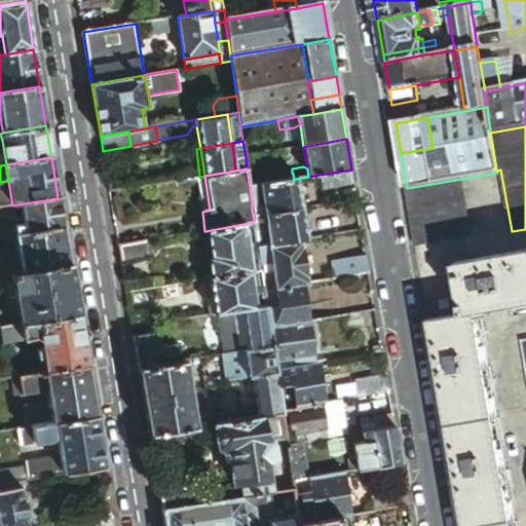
[(353,181),(351,170),(318,175),(320,186),(353,181)]
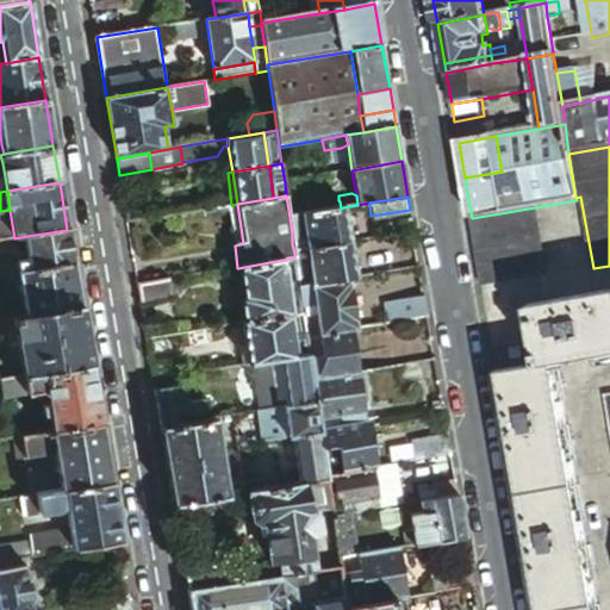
[(340,201),(338,200),(322,203),(323,211),(341,209),(340,201)]
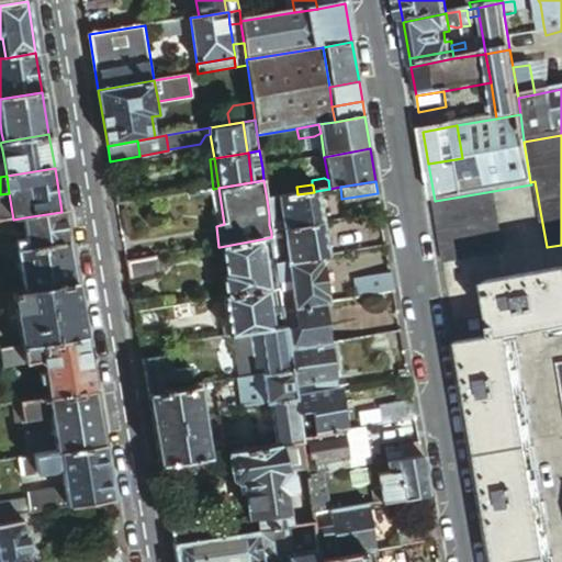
[(218,188),(213,189),(211,189),(216,226),(224,224),(218,188)]
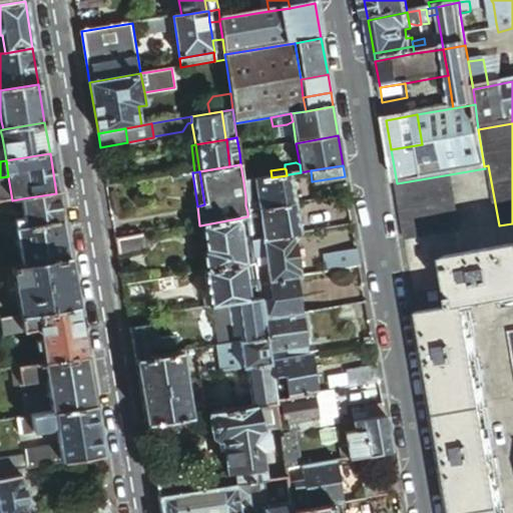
[(272,177),(253,180),(255,194),(258,209),(258,210),(294,204),(289,174),(287,175),(272,177)]
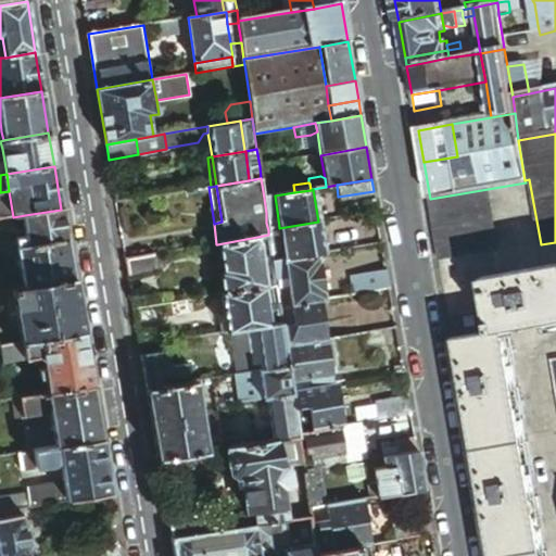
[(488,189),(430,199),(440,261),(497,251),(488,189)]
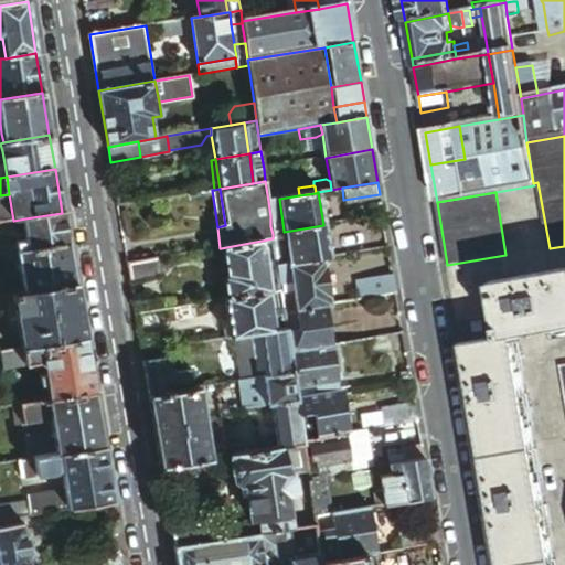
[(9,194),(0,195),(0,223),(13,221),(9,194)]
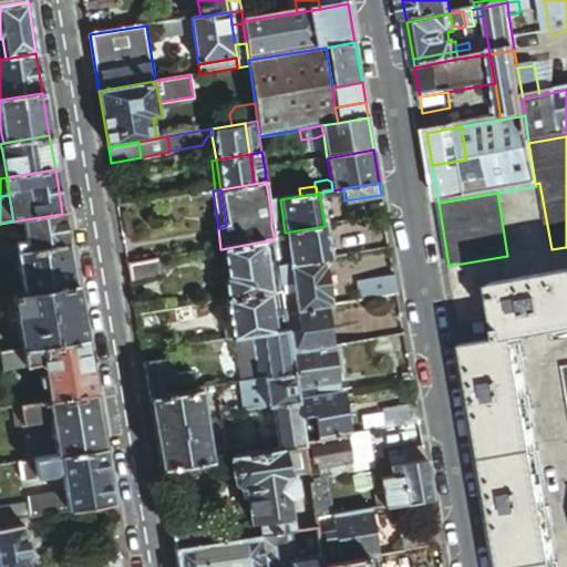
[(280,199),(269,202),(271,217),(282,215),(280,199)]
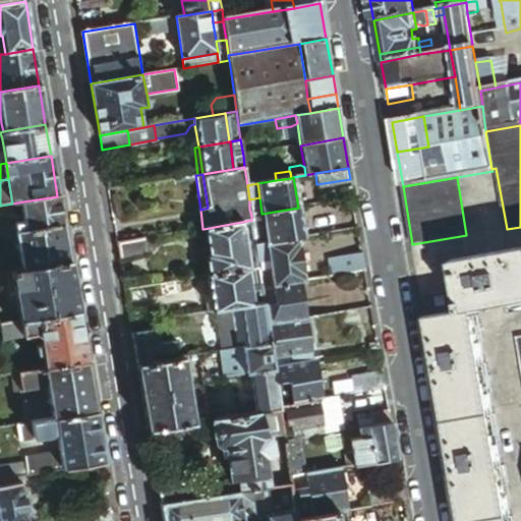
[(62,227),(57,196),(23,201),(27,225),(29,232),(62,227)]
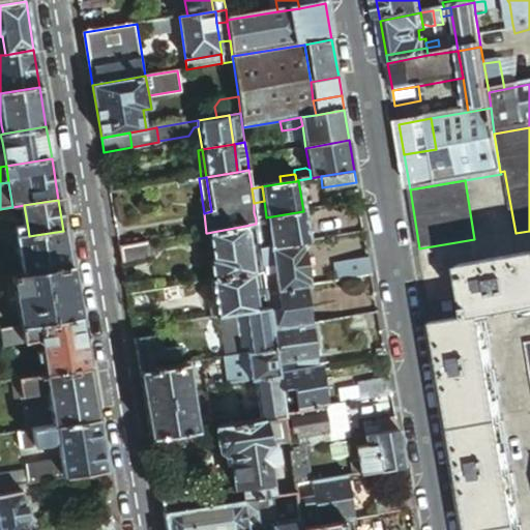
[(303,211),(266,217),(268,231),(269,238),(271,248),(302,243),(308,243),(303,211)]
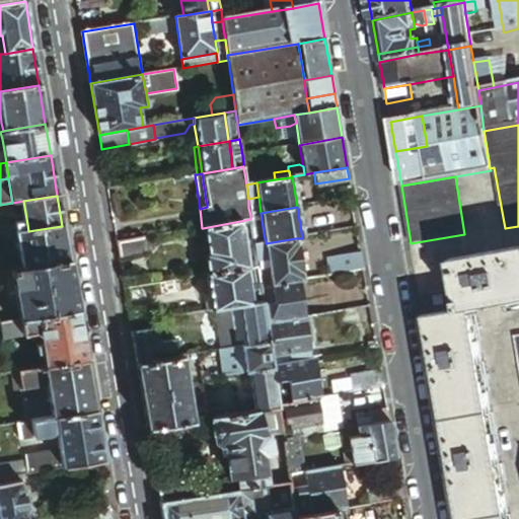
[(263,226),(261,213),(256,214),(250,215),(250,219),(251,228),(263,226)]
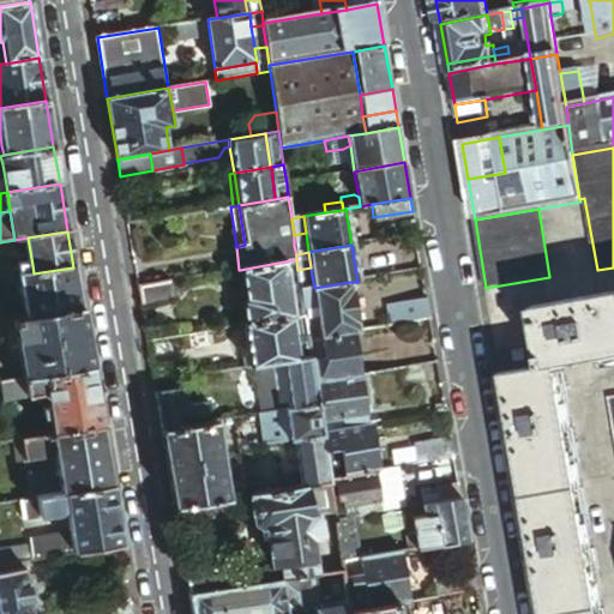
[(298,270),(296,259),(284,262),(287,275),(299,274),(298,270)]
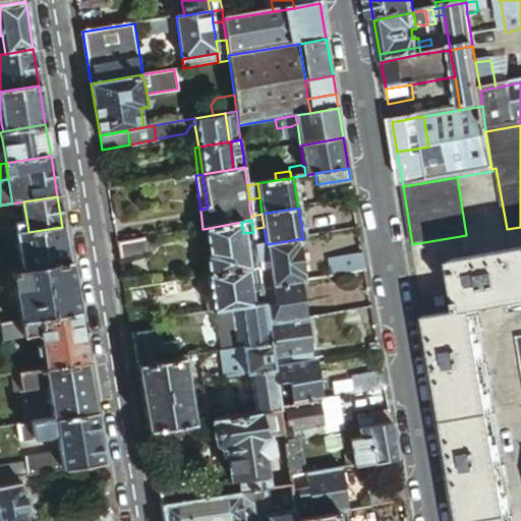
[(243,233),(241,222),(204,229),(208,251),(208,253),(205,258),(207,277),(246,270),(258,268),(257,263),(248,264),(243,233)]
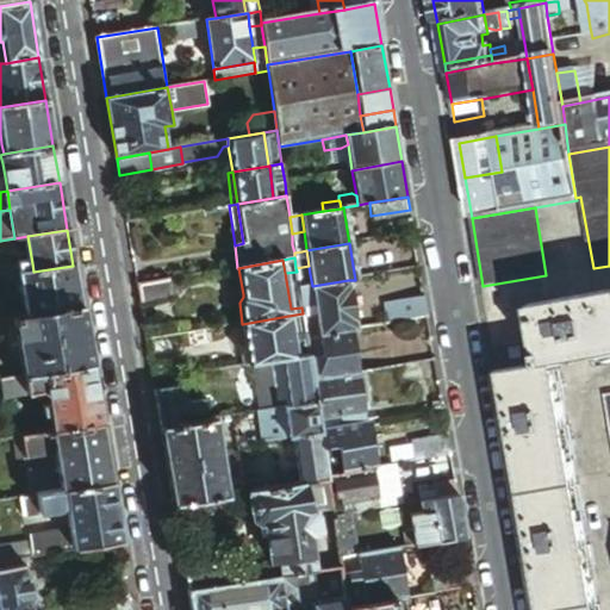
[(33,272),(32,263),(0,268),(0,277),(22,274),(33,272)]
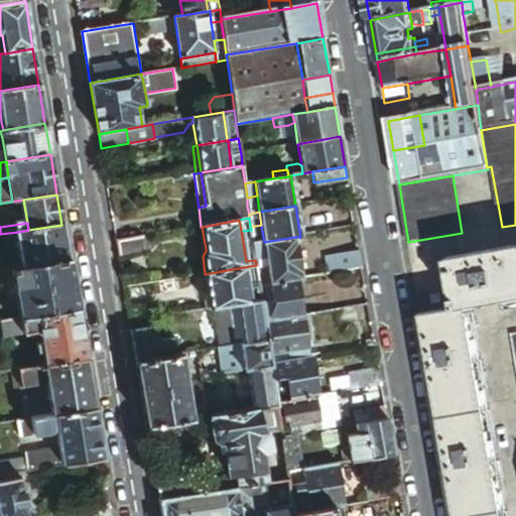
[(68,260),(61,225),(28,230),(18,232),(23,267),(68,260)]
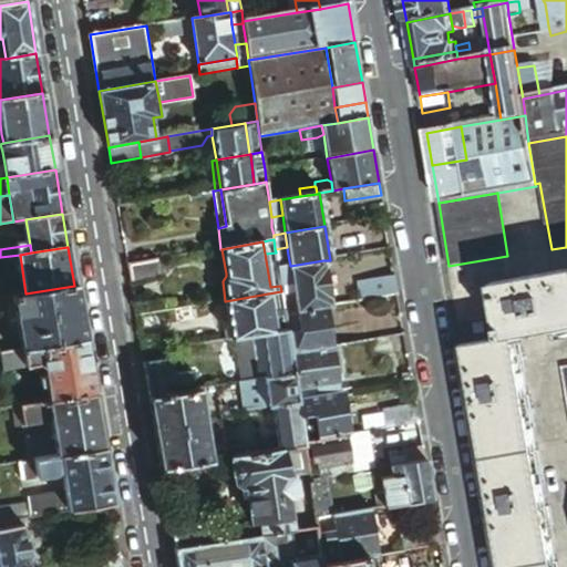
[(290,266),(288,255),(277,257),(278,268),(290,266)]
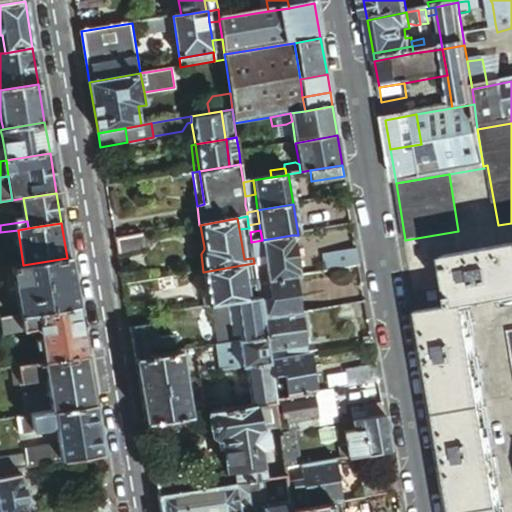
[(141,235),(115,239),(118,253),(143,249),(141,235)]
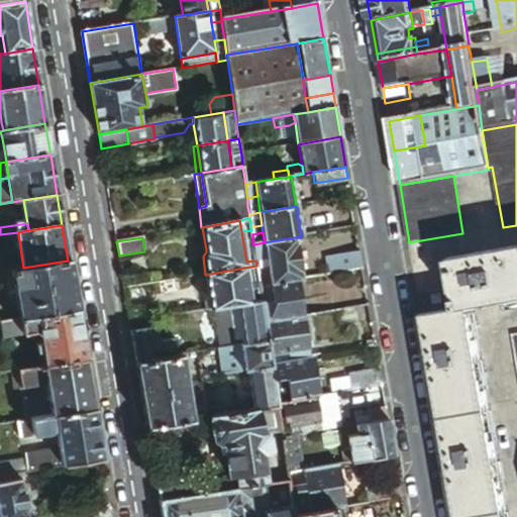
[(301,280),(295,237),(265,242),(267,260),(270,278),(271,285),(296,281),(301,280)]
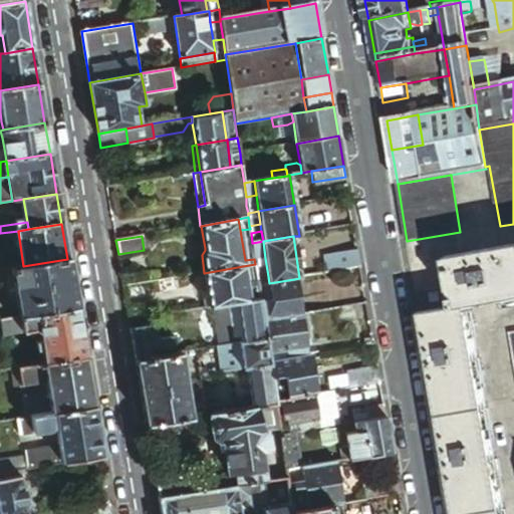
[(252,243),(254,259),(265,258),(263,241),(252,243)]
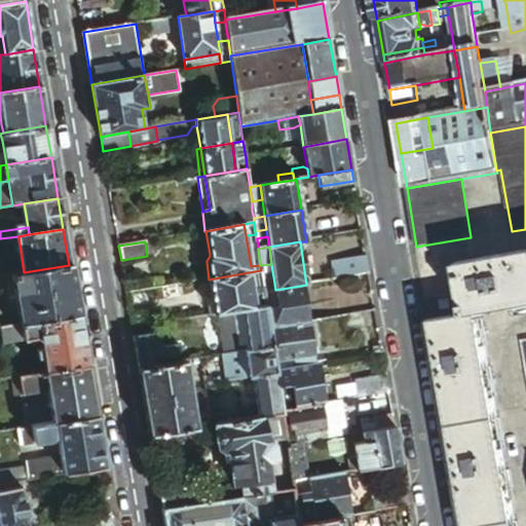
[(525,252),(457,263),(462,294),(465,314),(480,312),(525,304),(525,252)]
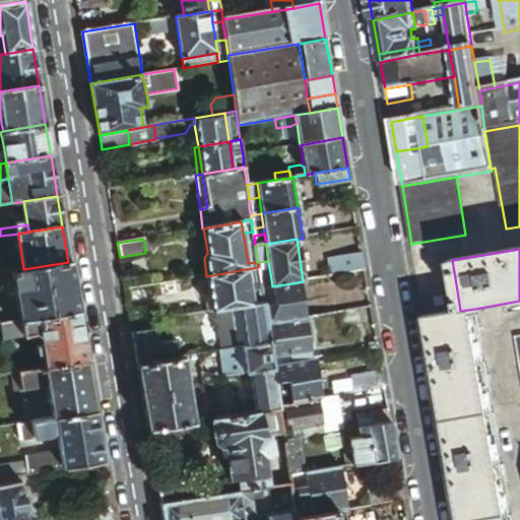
[(366,271),(363,255),(329,260),(332,276),(366,271)]
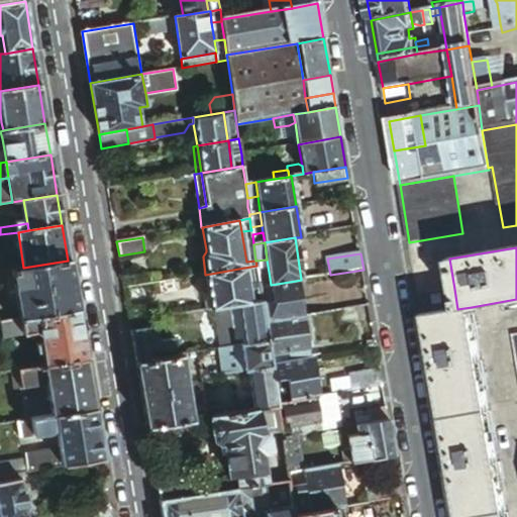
[(76,310),(68,261),(23,268),(11,270),(19,319),(76,310)]
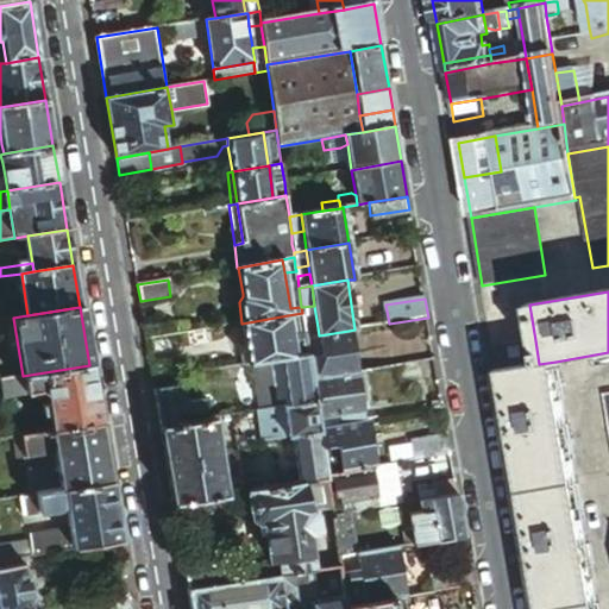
[(288,315),(242,324),(248,364),(255,363),(281,359),(295,357),(293,343),(288,315)]
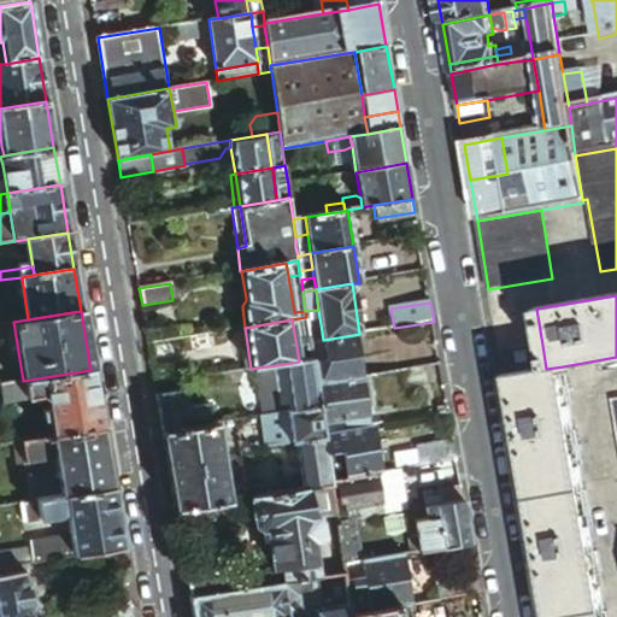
[(353,335),(323,340),(325,360),(329,385),(360,380),(353,335)]
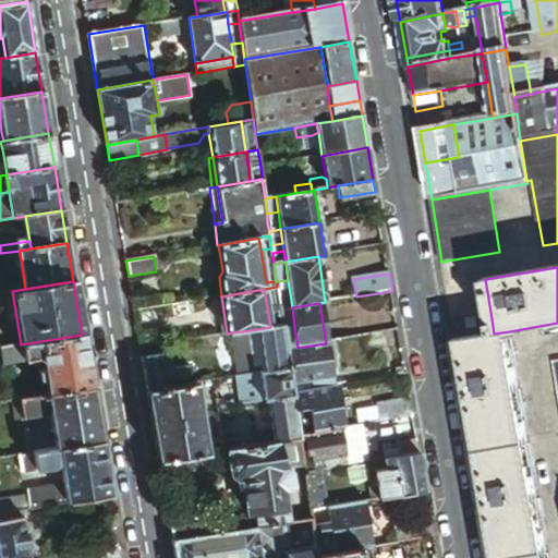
[(294,326),(292,307),(280,310),(280,312),(282,325),(282,328),(294,326)]
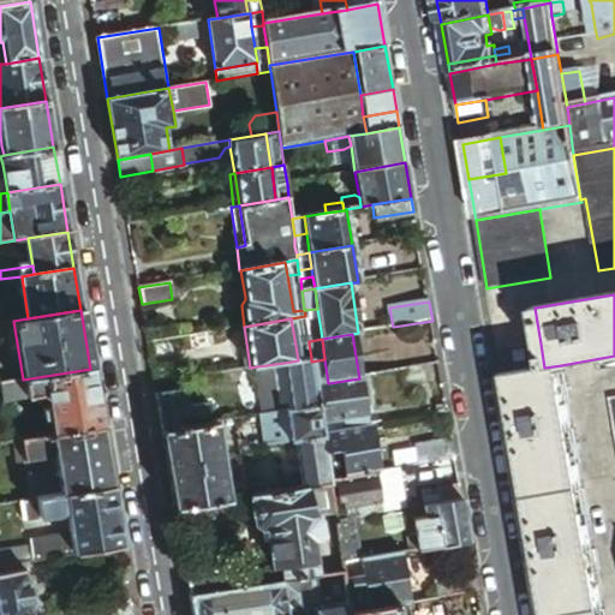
[(309,344),(296,346),(298,360),(311,358),(309,344)]
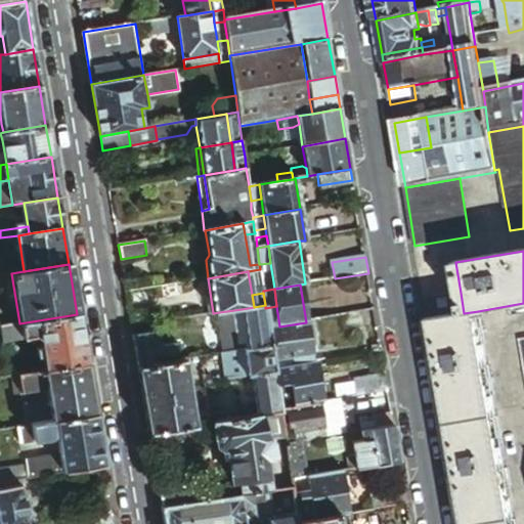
[(464,313),(461,293),(425,300),(428,319),(464,313)]
